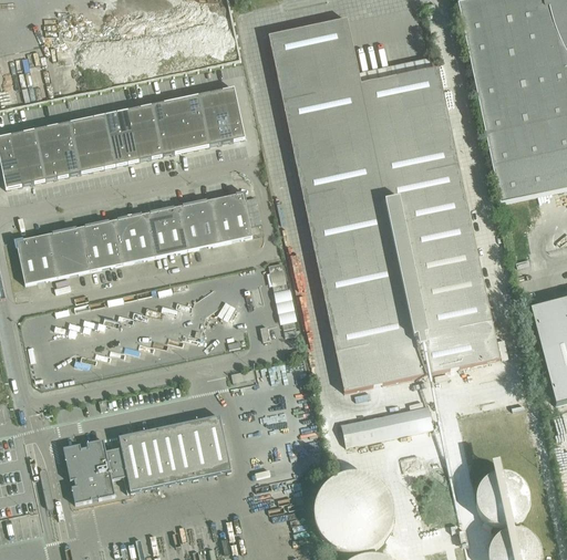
[(457,0),(492,163),(501,200),(566,186),(566,50),(566,49),(564,45),(563,41),(559,35),(557,31),(556,26),(554,21),(553,16),(550,10),(549,6),(548,0),(459,0),(457,0)]
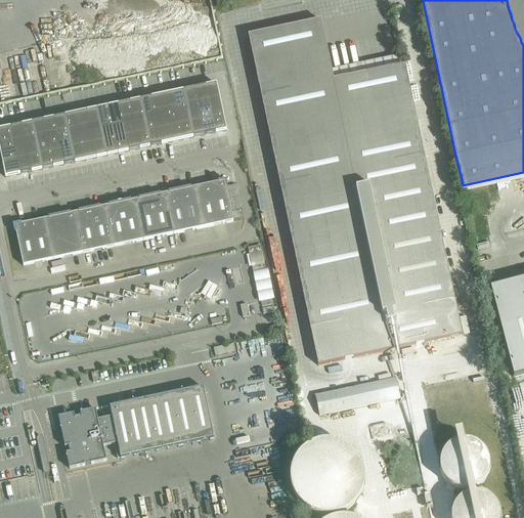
[(507,0),(508,5),(509,9),(511,14),(512,19),(514,24),(515,29),(517,33),(520,38),(521,42),(523,45),(523,46),(523,0),(507,0)]
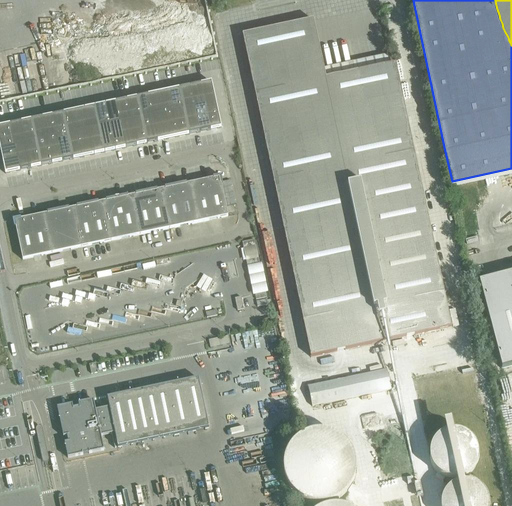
[(452,323),(396,59),(326,74),(314,15),(242,30),(311,352),(452,323)]
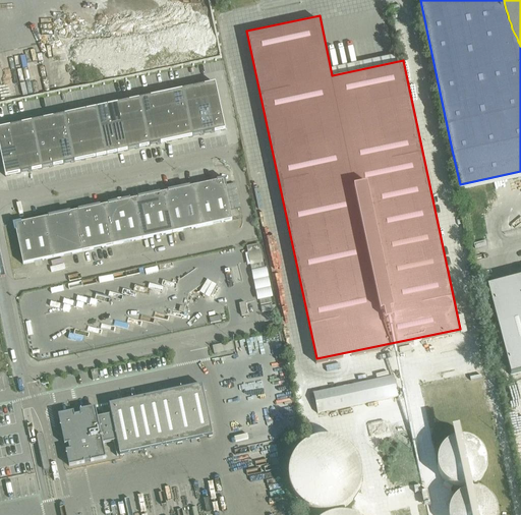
[(225,125),(215,78),(0,124),(0,145),(5,172),(225,125)]
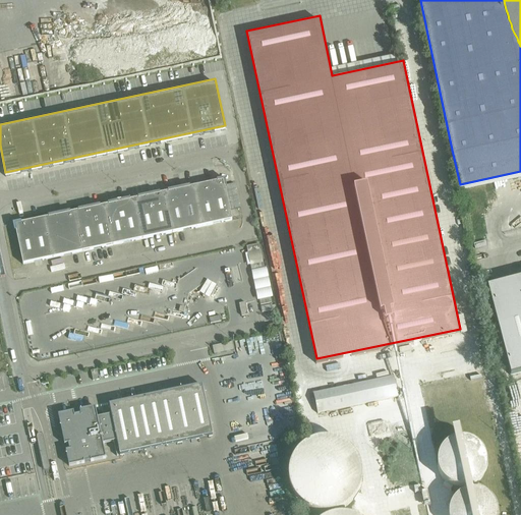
[(217,177),(194,181),(203,221),(232,215),(226,182),(227,182),(225,174),(217,176),(217,177)]
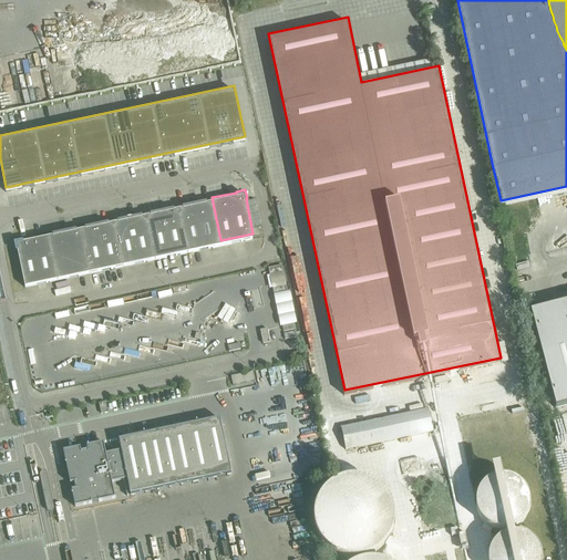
[(188,248),(220,240),(212,197),(207,198),(207,197),(183,203),(183,204),(178,205),(188,248)]
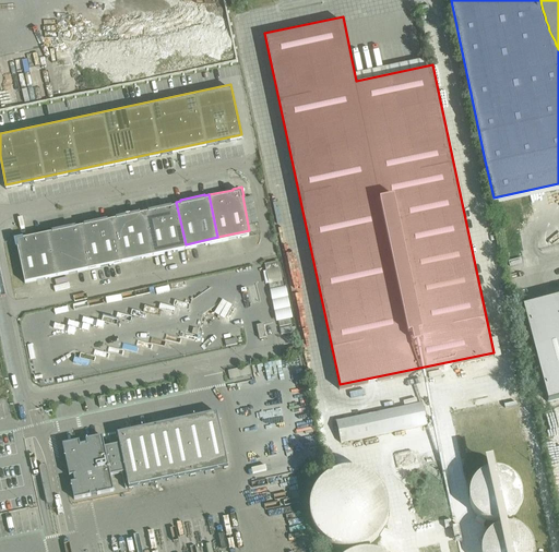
[(153,251),(186,244),(176,202),(173,203),(171,201),(149,206),(149,207),(144,208),(153,251)]
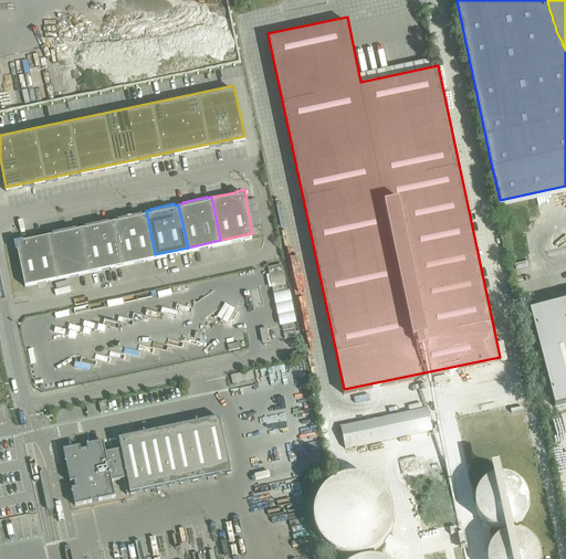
[(118,217),(114,218),(123,261),(155,254),(146,211),(142,212),(142,211),(117,215),(118,217)]
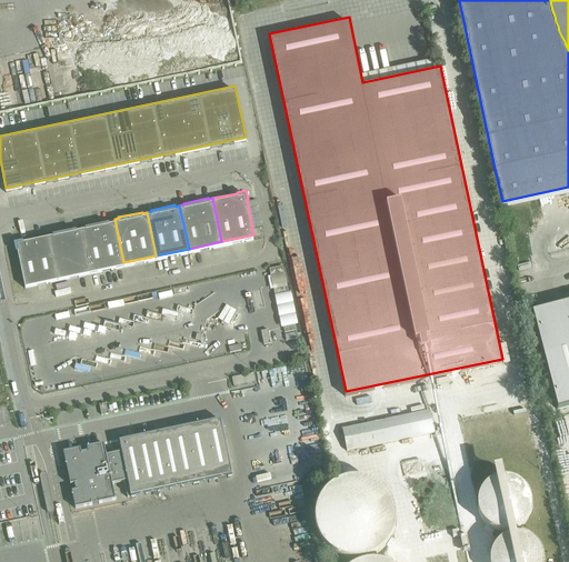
[(91,269),(123,262),(115,219),(110,220),(110,219),(86,223),(86,226),(81,226),(91,269)]
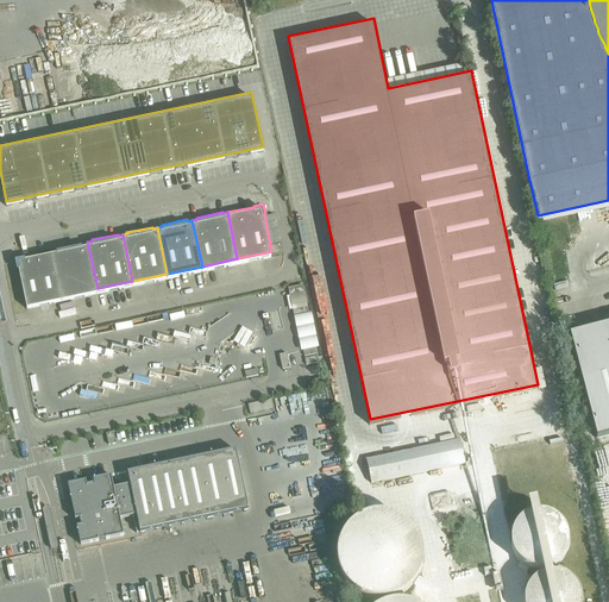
[(57,249),(52,250),(62,296),(98,288),(87,242),(82,243),(82,242),(57,248),(57,249)]
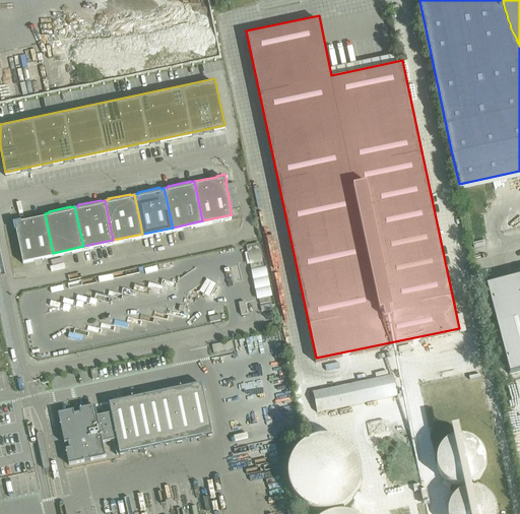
[(23,259),(53,253),(45,213),(21,217),(21,216),(13,218),(14,225),(16,225),(23,259)]
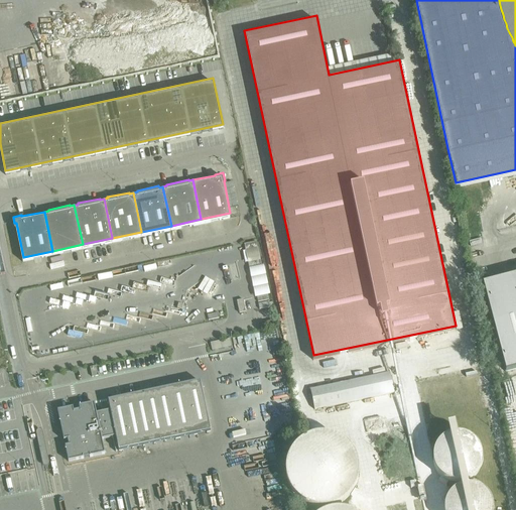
[(256,237),(244,239),(249,264),(261,261),(256,237)]
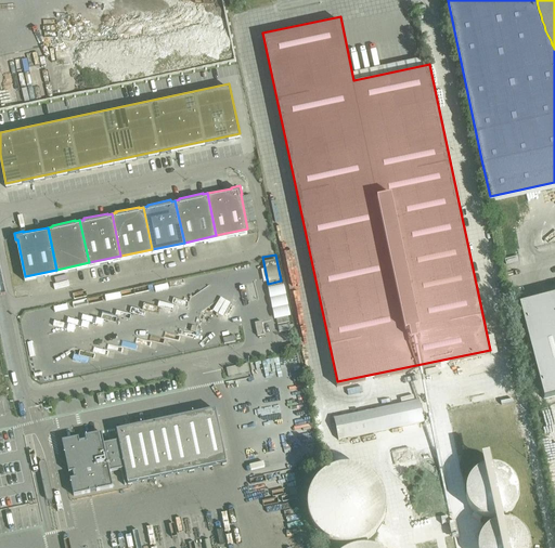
[(554,289),(519,299),(544,394),(554,391),(554,289)]
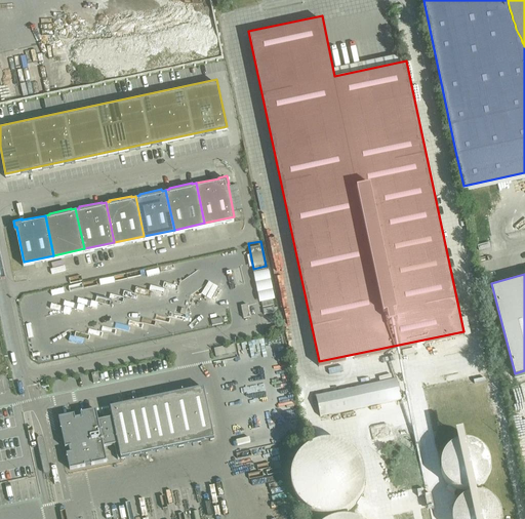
[(247,300),(241,302),(243,314),(250,312),(247,300)]
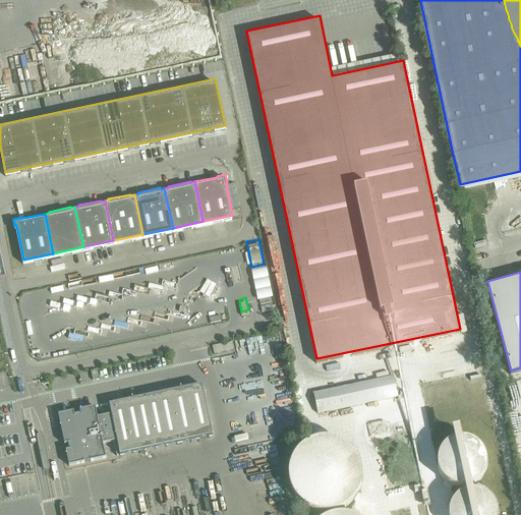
[(394,372),(313,388),(317,408),(398,392),(394,372)]
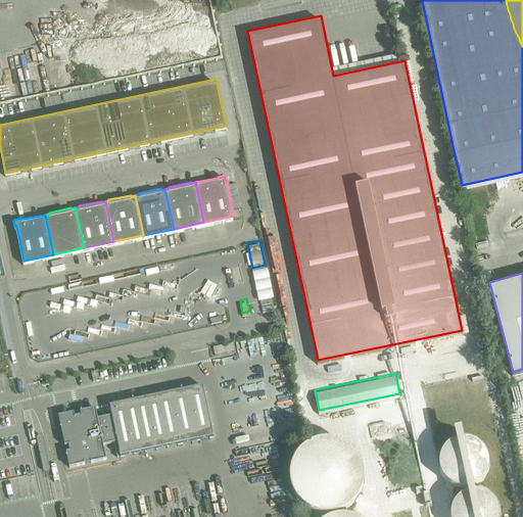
[(74,409),(58,412),(64,441),(68,440),(69,449),(66,449),(69,463),(106,456),(103,440),(114,438),(117,453),(214,432),(202,382),(109,402),(111,412),(98,415),(96,404),(80,407),(81,411),(75,412),(74,409)]
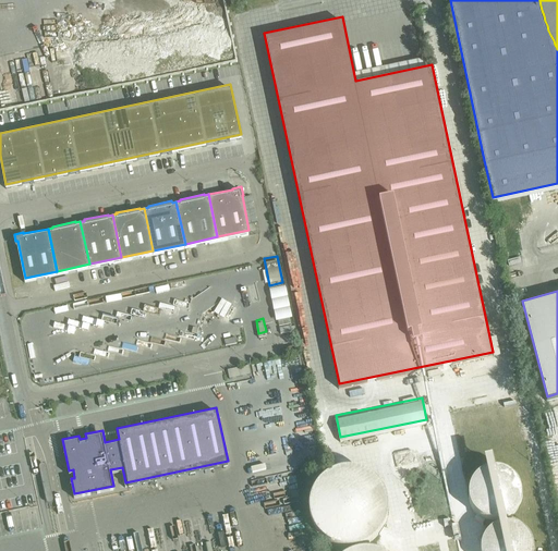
[(389,504),(389,503),(388,496),(386,488),(383,482),(380,478),(377,475),(371,469),(365,467),(362,465),(358,464),(350,463),(342,464),(334,466),(330,467),(327,469),(320,475),(315,481),(312,488),(310,491),(308,496),(308,503),(308,511),(311,518),(314,524),(319,531),(325,536),(328,538),(332,540),(339,542),(347,543),(354,543),(363,541),(370,538),(373,536),(376,533),(381,526),(386,519),(388,512),(389,504)]
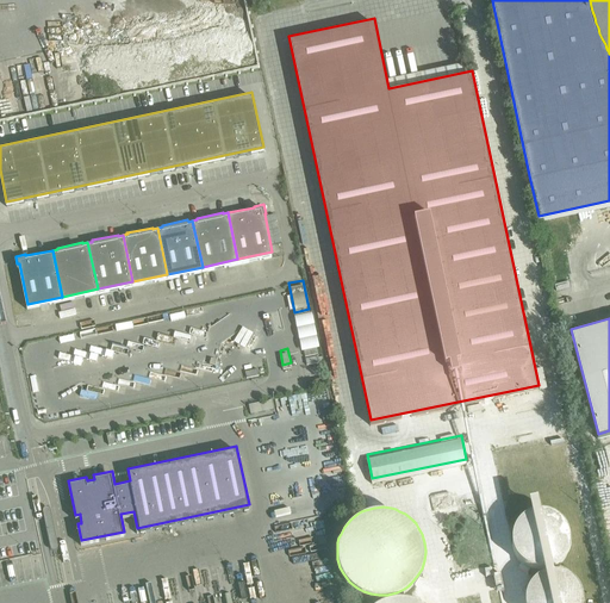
[(571,538),(571,532),(568,527),(566,522),(564,517),(559,514),(554,510),(549,509),(542,508),(539,508),(531,509),(526,511),(521,516),(517,521),(514,526),(512,532),(511,536),(512,542),(514,547),(516,552),(520,557),(524,561),(529,565),(534,566),(540,566),(543,566),(551,565),(556,563),(561,559),(565,555),(568,549),(570,545),(571,538)]
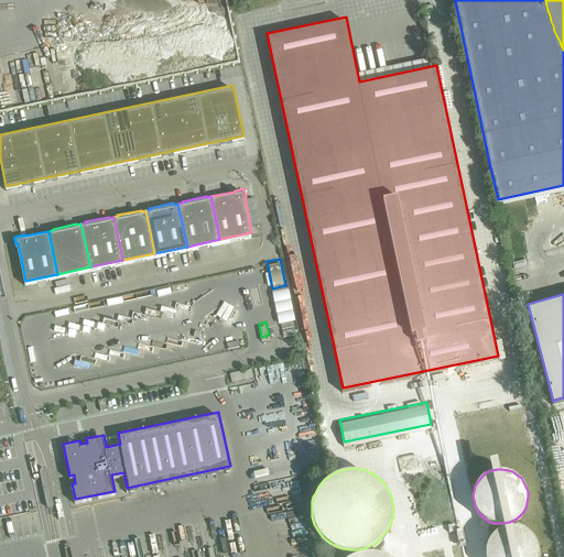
[(539,556),(540,553),(540,552),(539,546),(538,542),(535,537),(531,532),(527,528),(521,526),(514,525),(511,525),(507,525),(501,527),(496,530),(492,534),(489,537),(487,543),(486,548),(485,553),(485,556),(539,556)]
